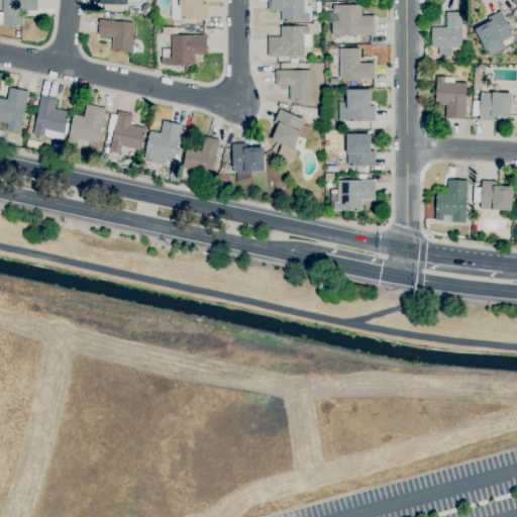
[(36,10),(36,0),(1,0),(2,25),(22,25),(22,10),(36,10)]
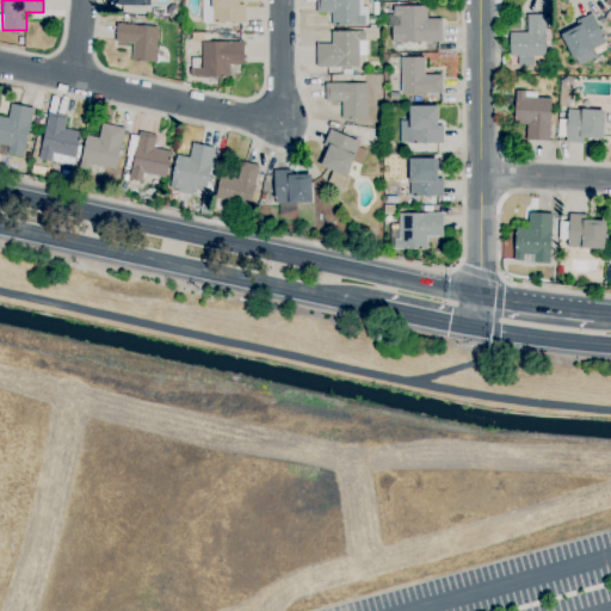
[(238,0),(201,0),(201,20),(244,22),(244,4),(239,4),(238,0)]
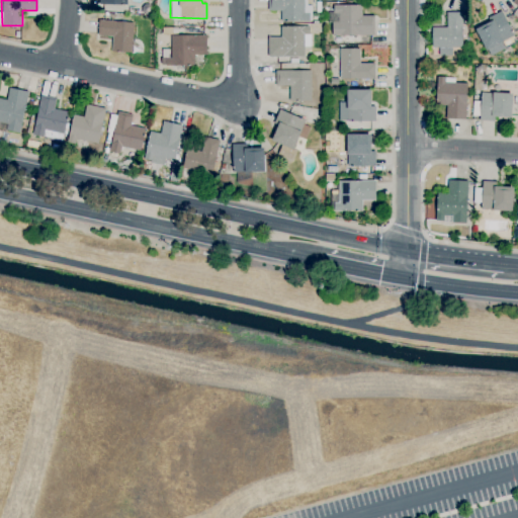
[(267,0),(267,9),(280,10),(280,20),(311,21),(311,5),(306,5),(306,0),(267,0)]
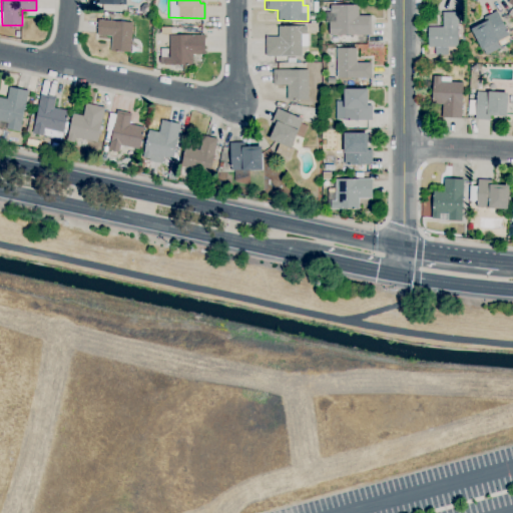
[(358,15),(358,4),(328,5),(329,35),(371,34),(371,15),(358,15)]
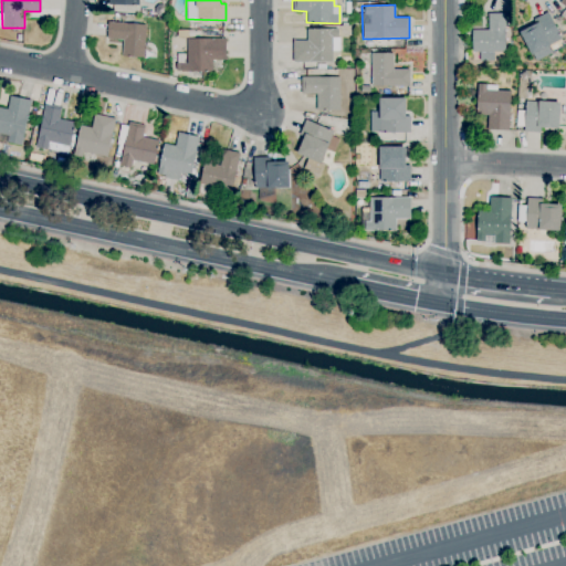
[(561,39),(547,11),(532,19),(534,23),(519,31),(530,53),(561,39)]
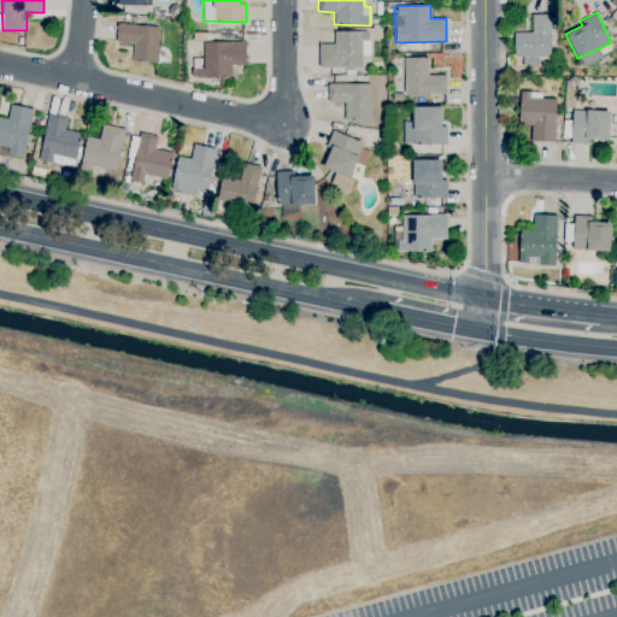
[(515,57),(522,56),(522,66),(538,65),(538,56),(551,56),(550,13),(532,15),(532,31),(513,31),(515,57)]
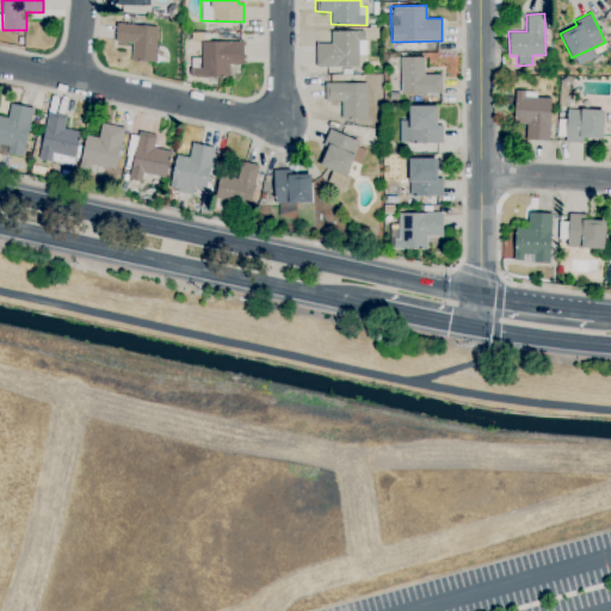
[(159,25),(116,23),(115,45),(131,47),(131,60),(155,61),(155,55),(158,56),(159,25)]
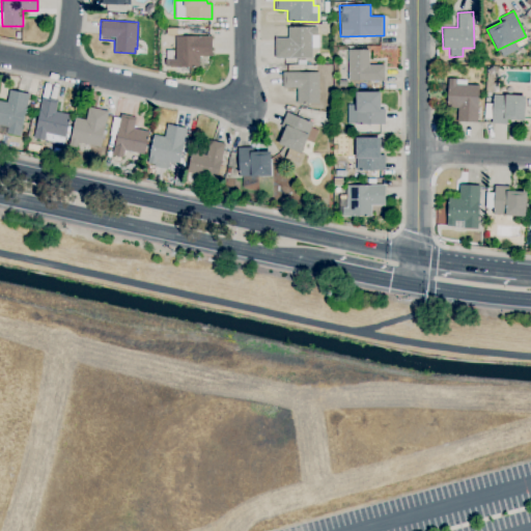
[(275,58),(311,57),(311,47),(317,47),(317,26),(287,27),(287,37),(274,37),(275,58)]
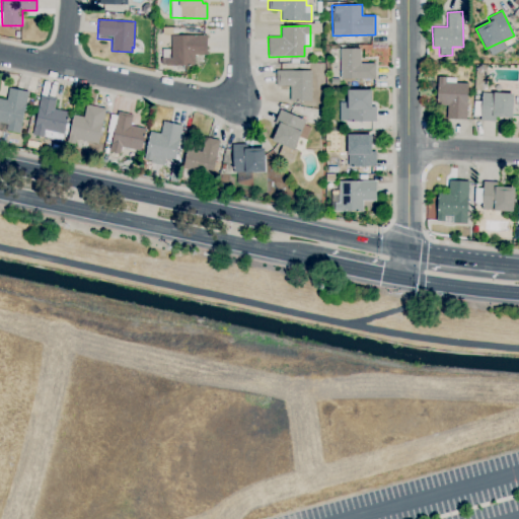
[(207,34),(171,34),(170,58),(161,57),(161,65),(194,66),(195,55),(206,55),(207,34)]
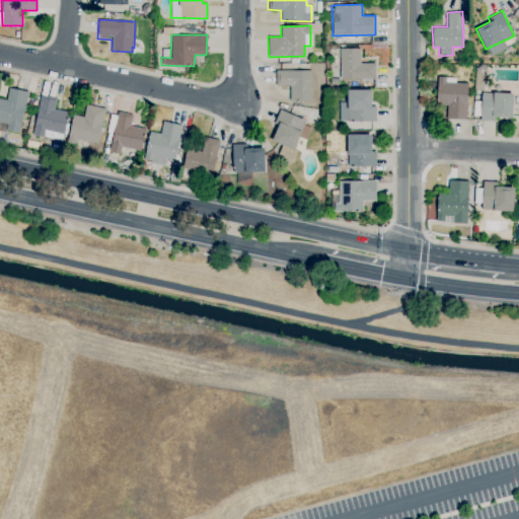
[(375,79),(375,63),(360,63),(360,48),(340,48),(340,78),(375,79)]
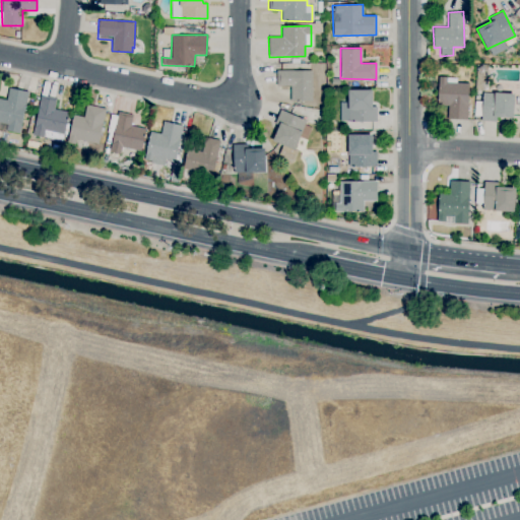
[(312,69),(276,70),(276,85),(289,85),(290,101),(319,100),(319,87),(312,87),(312,69)]
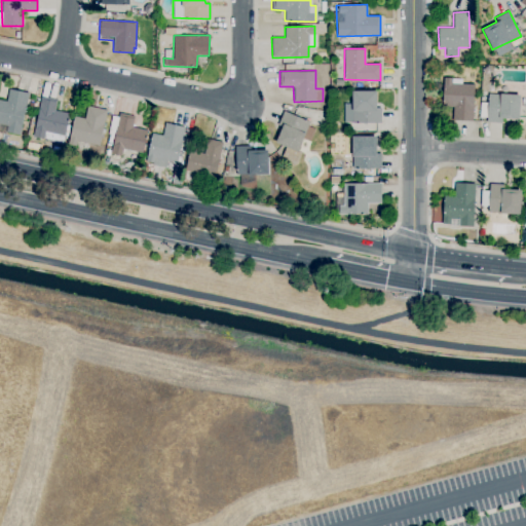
[(474,83),(461,83),(461,78),(443,77),(442,105),(451,106),(451,120),(473,120),(474,83)]
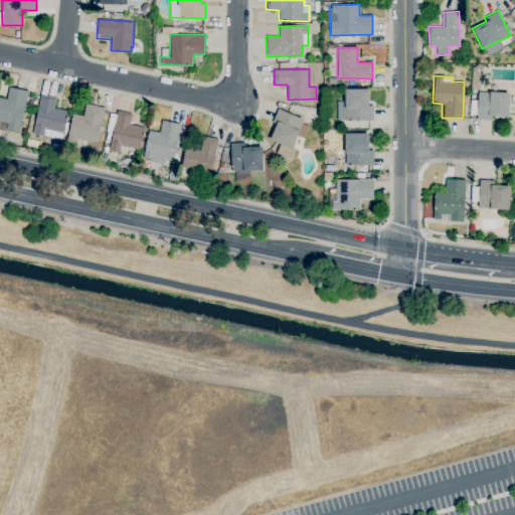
[(0,127),(19,131),(27,91),(9,87),(6,99),(0,98),(0,127)]
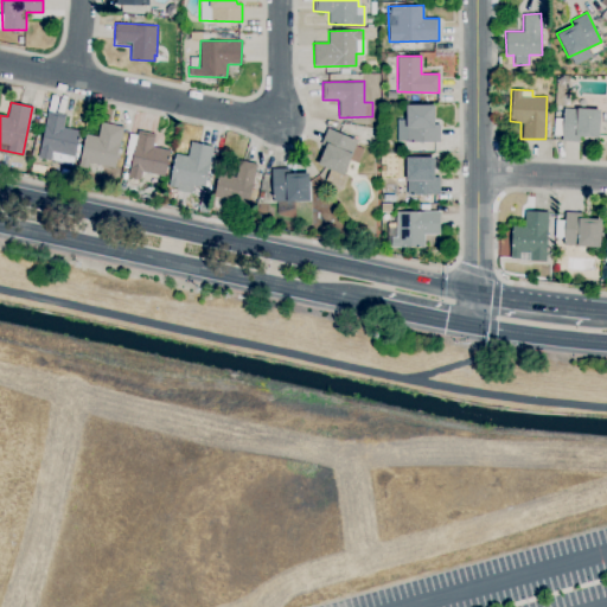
[(406,104),(406,119),(396,119),(396,141),(439,141),(439,122),(434,122),(434,104),(406,104)]
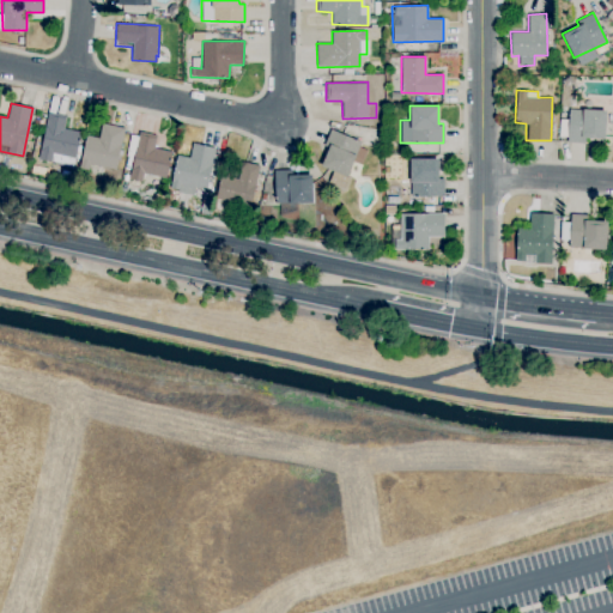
[(605,138),(606,110),(569,109),(568,143),(584,143),(584,138),(605,138)]
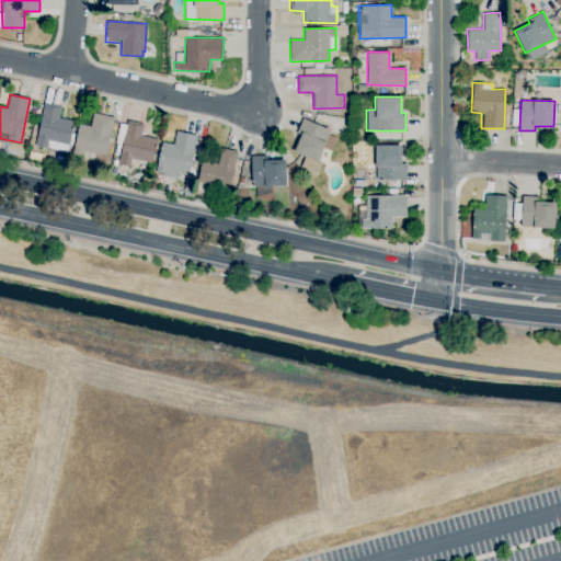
[(34,145),(48,148),(67,151),(73,121),(58,117),(60,105),(44,102),(34,145)]
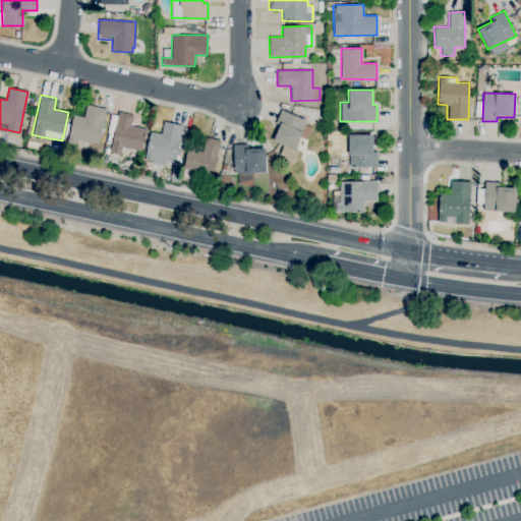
[(105,108),(85,105),(83,116),(72,115),(68,137),(99,143),(105,108)]
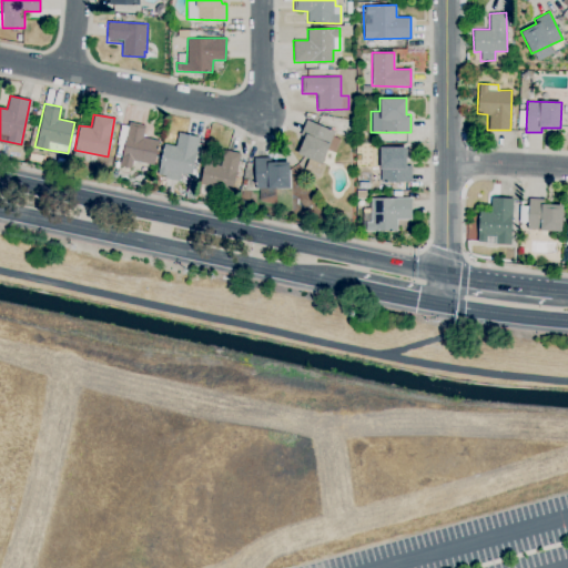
[(153,165),(159,140),(142,137),(145,125),(129,121),(119,165),(131,168),(133,160),(153,165)]
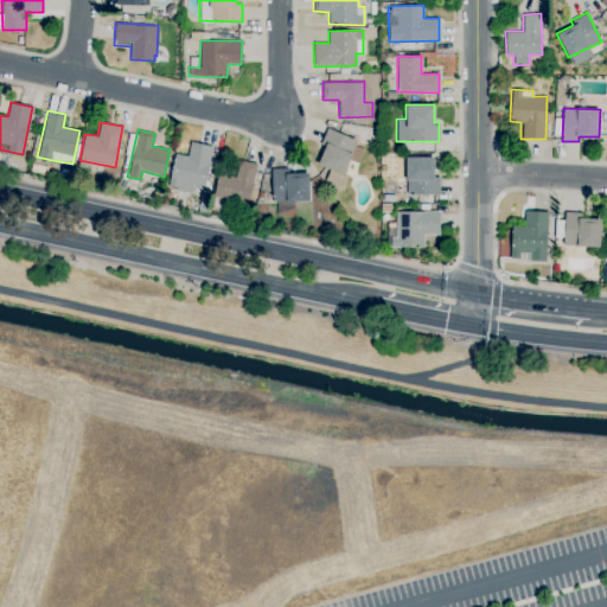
[(328,129),(315,164),(344,176),(350,159),(357,163),(364,144),(328,129)]
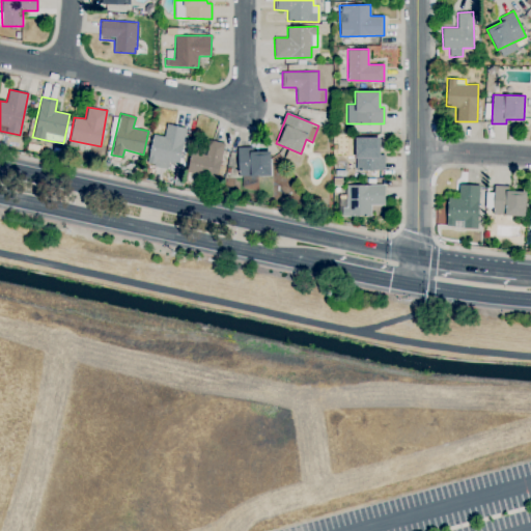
[(178,164),(186,128),(166,123),(164,136),(154,134),(147,165),(167,168),(168,162),(178,164)]
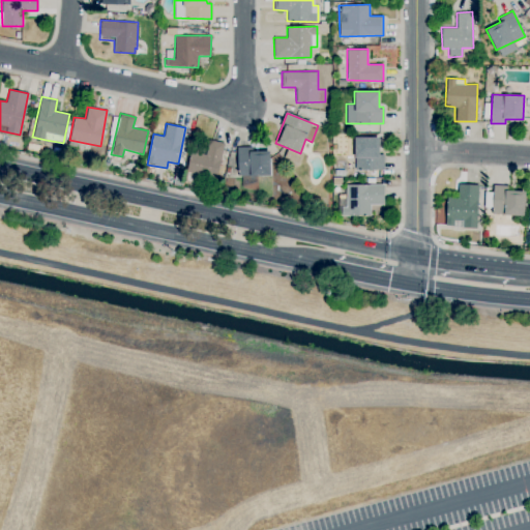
[(355,170),(384,169),(383,153),(379,153),(379,137),(354,137),(355,170)]
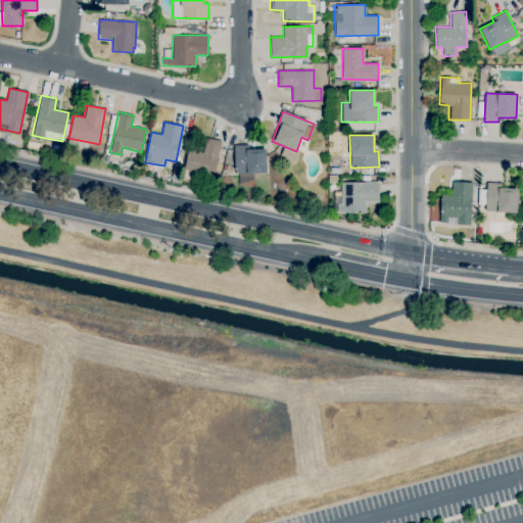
[(188,149),(185,171),(216,175),(220,140),(205,138),(203,151),(188,149)]
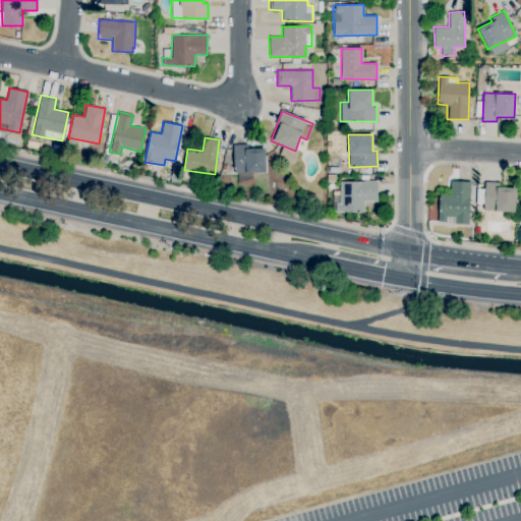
[(245,143),(233,145),(234,173),(266,172),(265,148),(245,149),(245,143)]
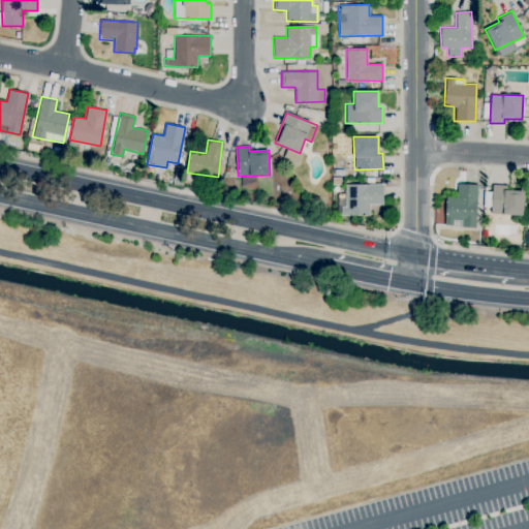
[(383,184),(346,183),(345,207),(339,207),(339,215),(370,215),(370,204),(382,204),(383,184)]
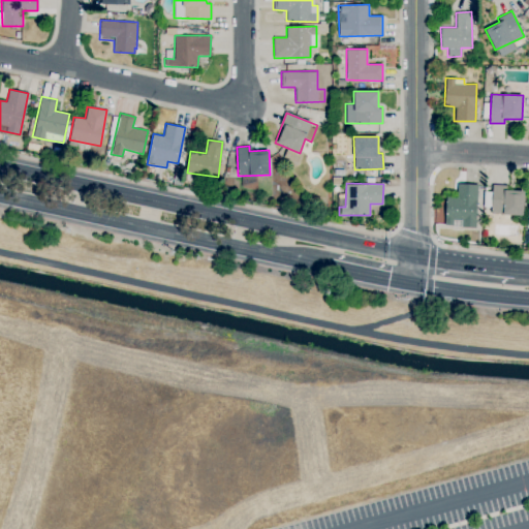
[(476,184),(458,184),(457,196),(445,196),(445,222),(461,223),(461,227),(476,227),(476,184)]
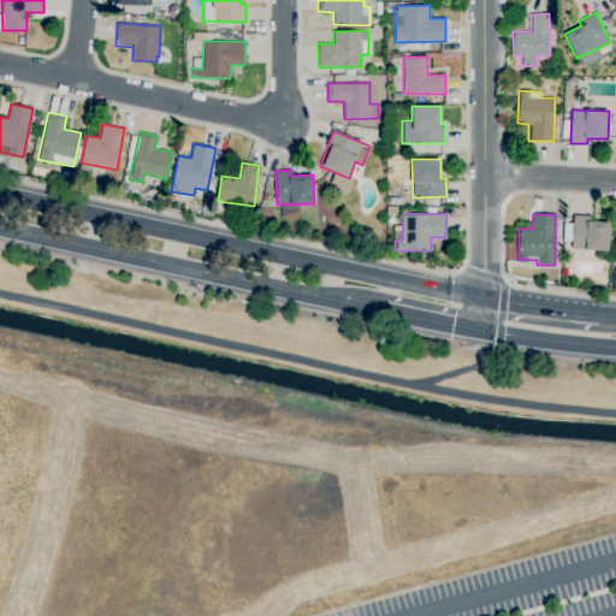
[(609,250),(610,221),(590,221),(590,215),(573,215),(572,248),(609,250)]
